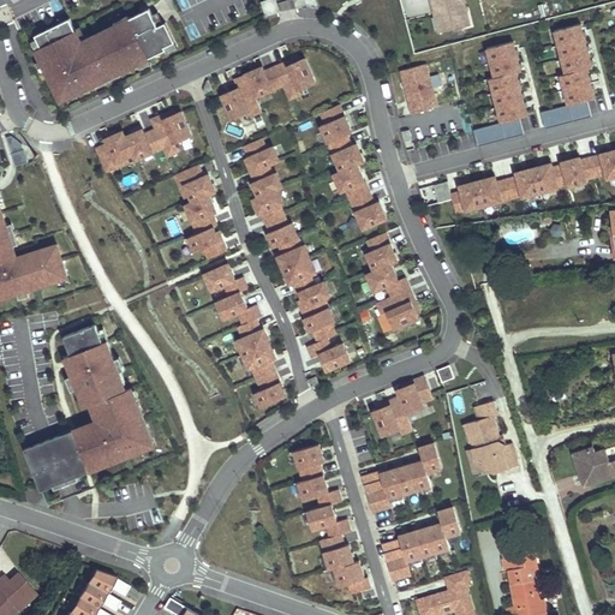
[(280,12),(276,0),(266,0),(261,1),(266,17),(280,12)]
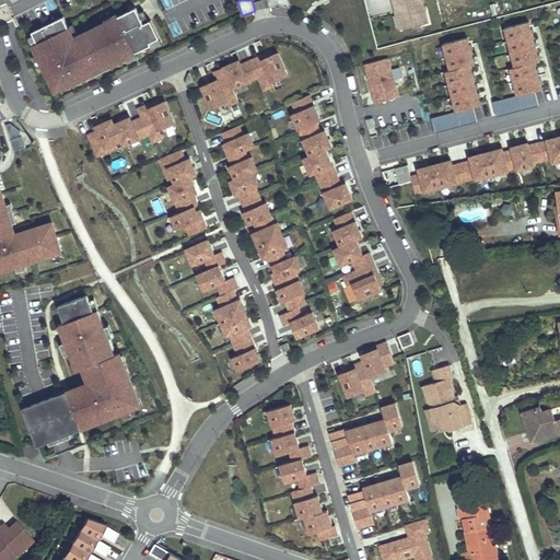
[(392,0),(396,13),(403,11),(399,0),(392,0)]
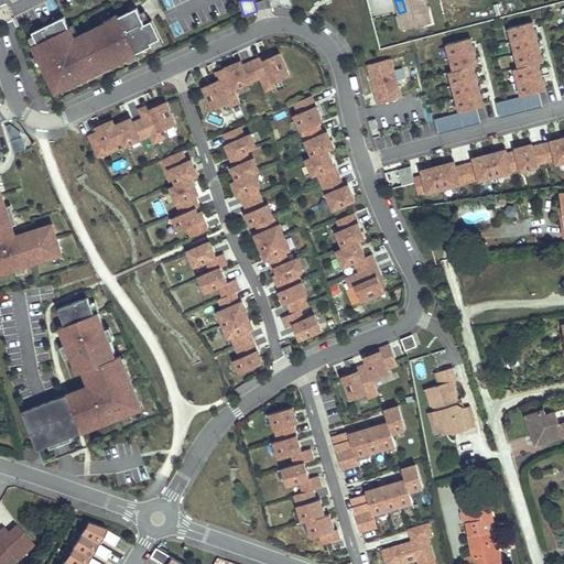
[(402,0),(405,11),(399,13),(403,30),(424,24),(421,8),(427,7),(425,0),(402,0)]
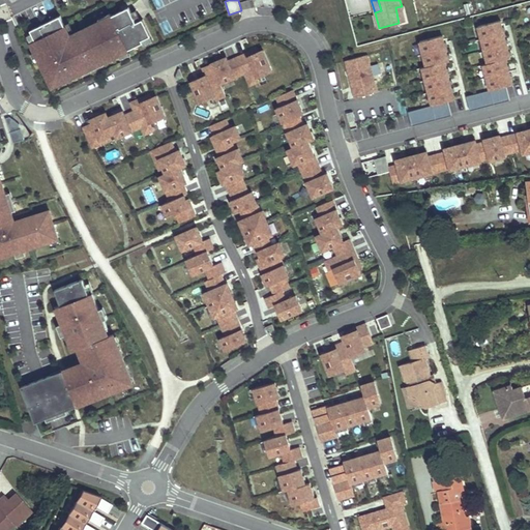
[(405,22),(402,6),(395,7),(399,23),(405,22)]
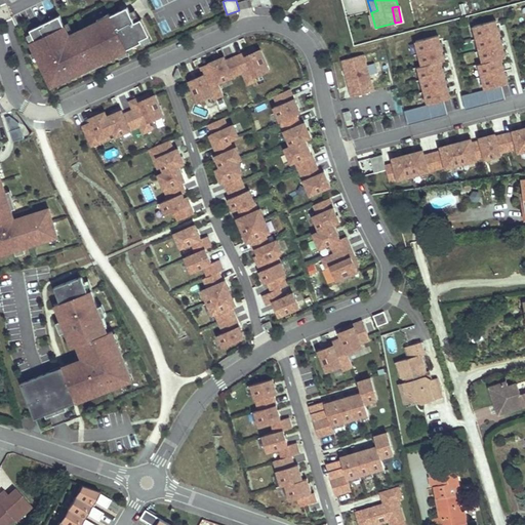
[(36,41),(32,43),(51,84),(61,79),(62,81),(82,71),(81,69),(102,59),(103,62),(118,53),(127,49),(143,42),(142,40),(150,35),(143,18),(140,19),(135,22),(130,12),(128,7),(111,15),(112,17),(102,23),(103,27),(87,34),(80,37),(73,41),(69,33),(61,15),(31,30),(33,33),(36,41)]
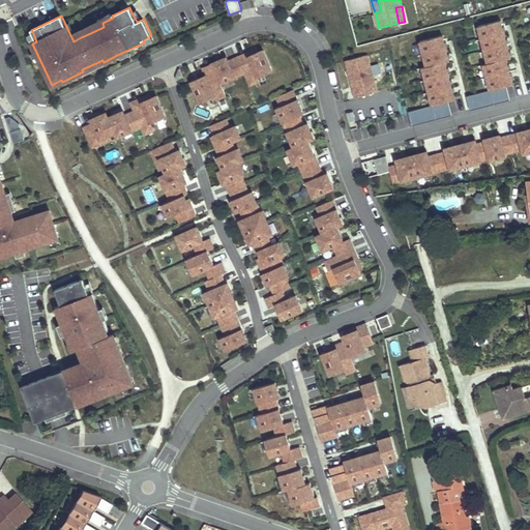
[(142,20),(137,9),(131,12),(137,22),(142,20)]
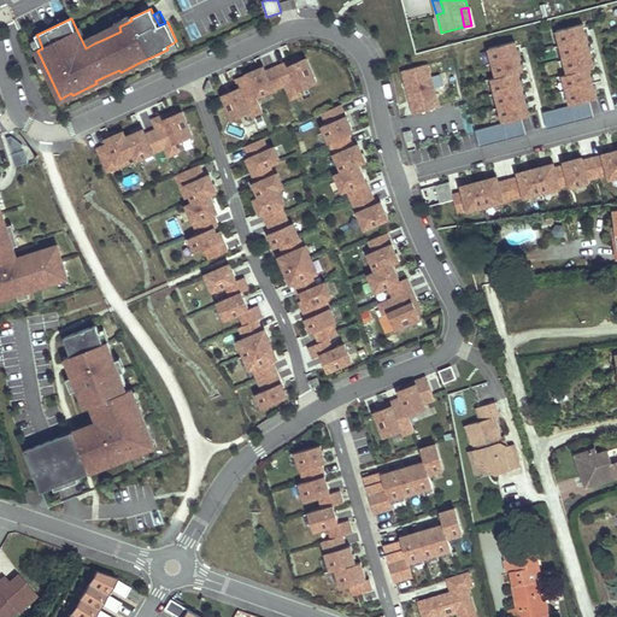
[(497,15),(488,16),(492,30),(500,28),(497,15)]
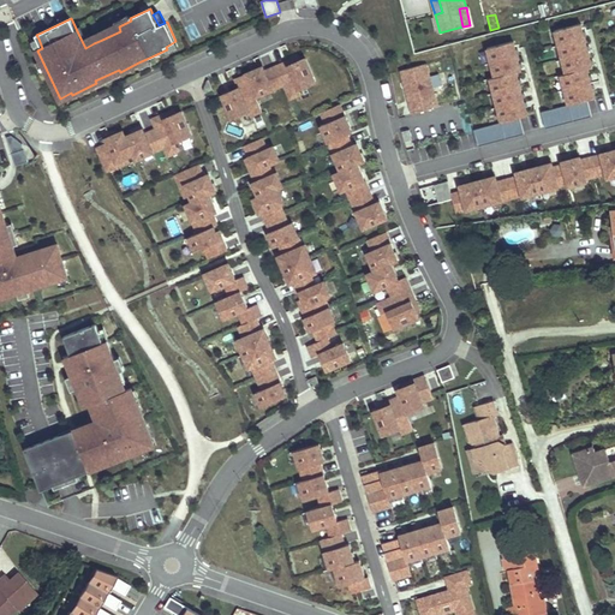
[(119,27),(131,21),(130,18),(129,16),(115,22),(119,27)]
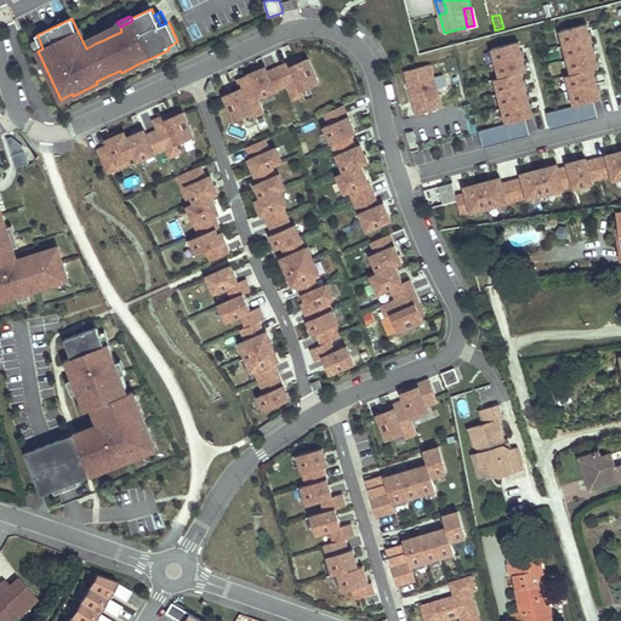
[(546,113),(551,130),(598,118),(593,101),(600,98),(593,69),(598,68),(587,24),(562,30),(573,74),(567,75),(574,106),(546,113)]
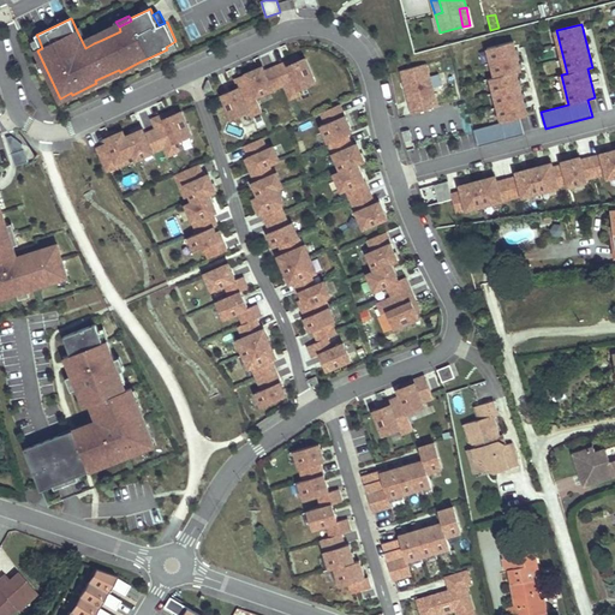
[(87,36),(81,27),(76,29),(81,39),(87,36)]
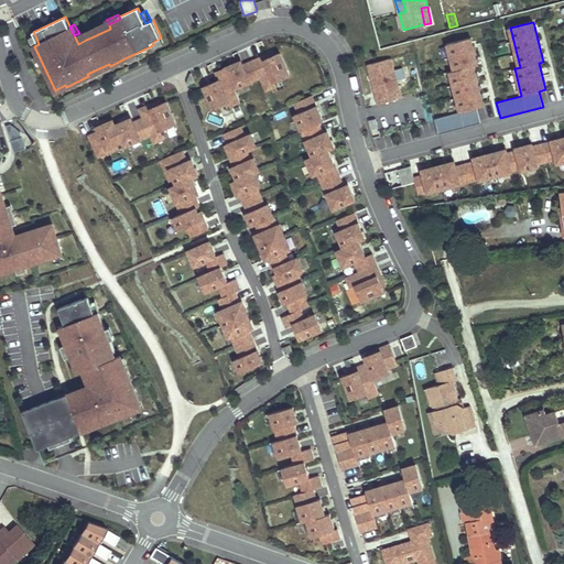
[(94,36),(90,31),(83,34),(86,40),(94,36)]
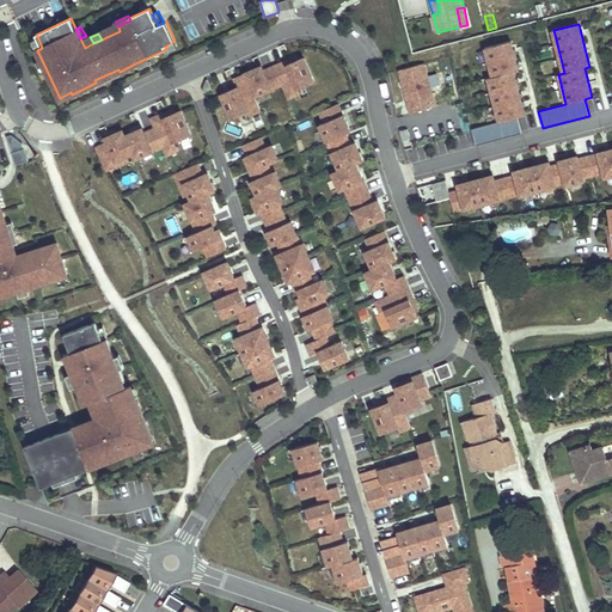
[(42,48),(38,38),(32,41),(37,50),(42,48)]
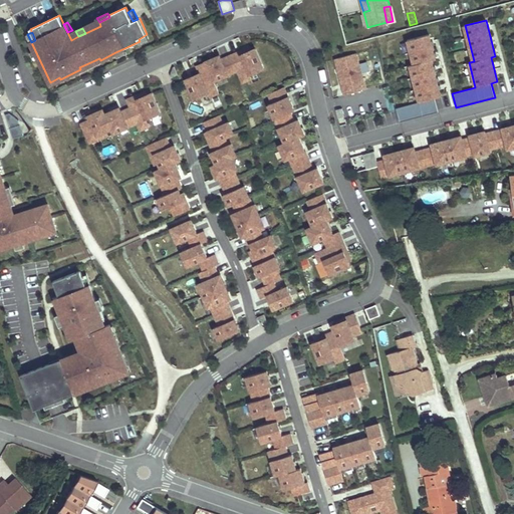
[(141,43),(149,39),(147,34),(139,39),(140,41),(141,43)]
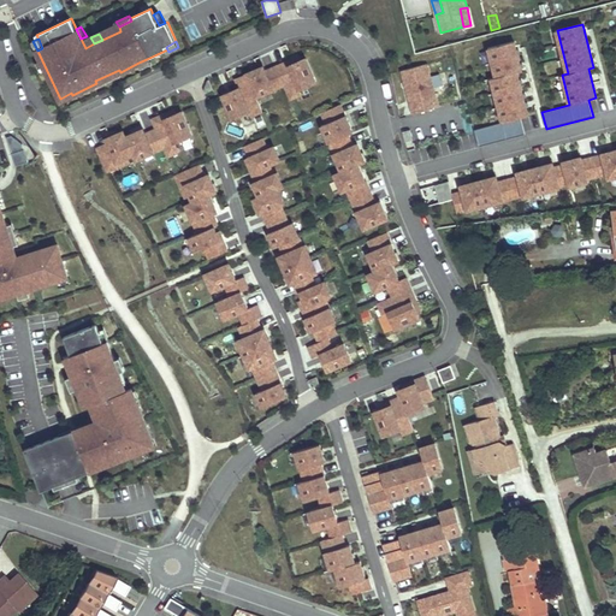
[(474,130),(479,147),(525,135),(521,118),(528,116),(517,72),(522,71),(514,41),(489,48),(496,77),(491,78),(503,123),(474,130)]
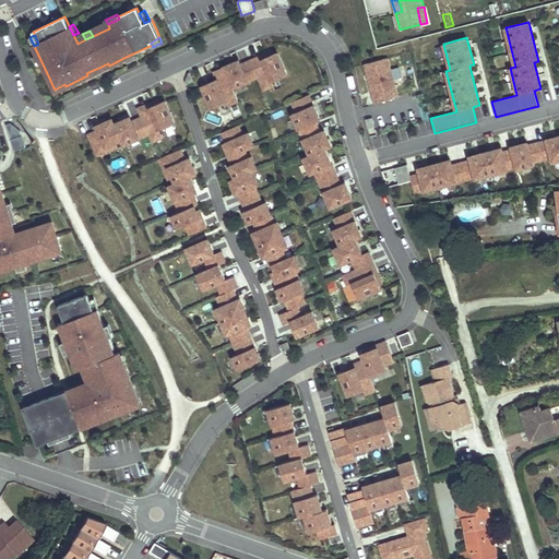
[(138,58),(135,52),(126,57),(129,62),(138,58)]
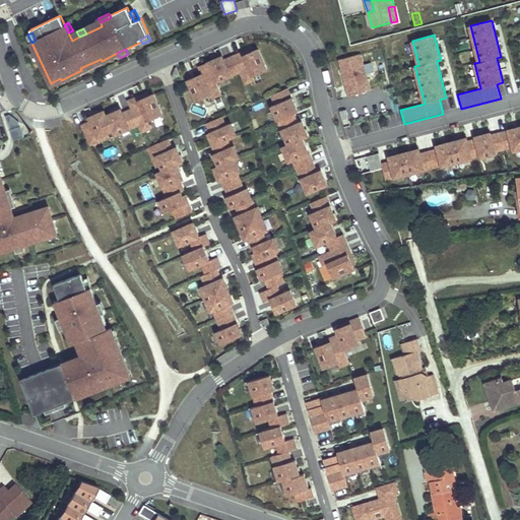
[(267,69),(258,49),(254,51),(244,55),(243,52),(234,56),(241,72),(246,84),(255,80),(253,75),(267,69)]
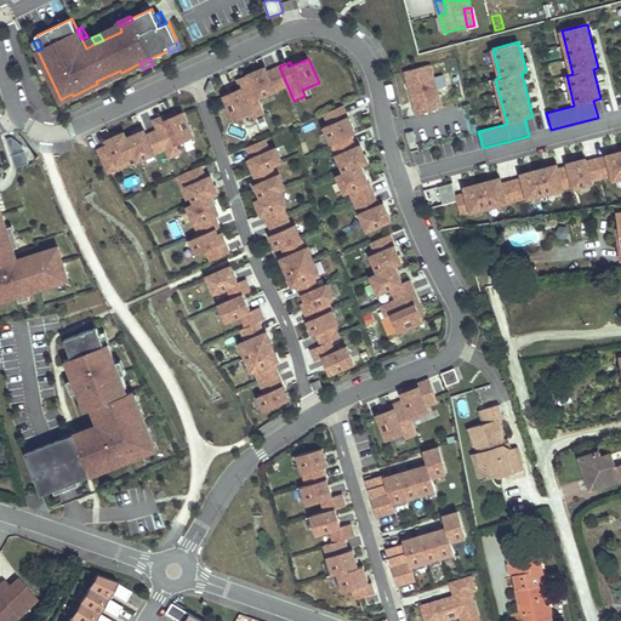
[(442,108),(431,64),(405,72),(416,115),(442,108)]
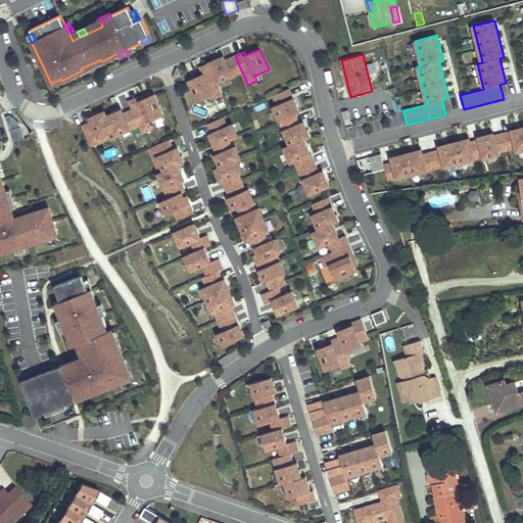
[(224,56),(208,62),(210,67),(218,83),(242,73),(235,56),(226,60),(224,56)]
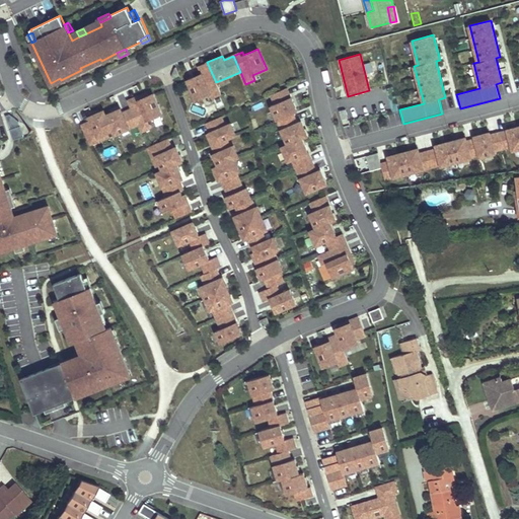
[(81,70),(83,73),(102,63),(101,61),(100,59),(80,68),(81,70)]
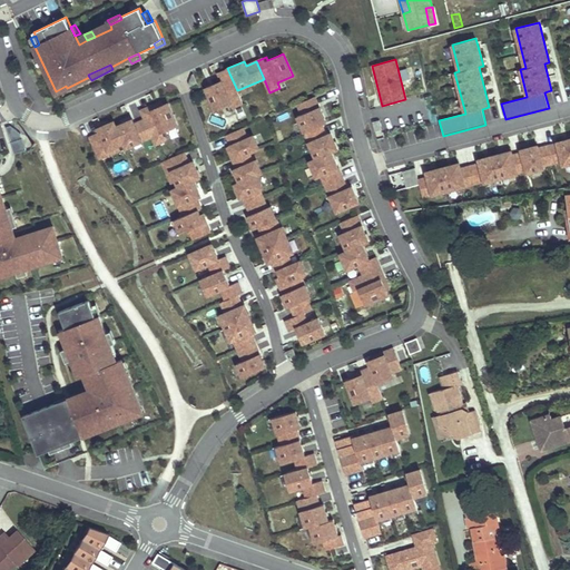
[(229,74),(227,68),(217,72),(219,78),(229,74)]
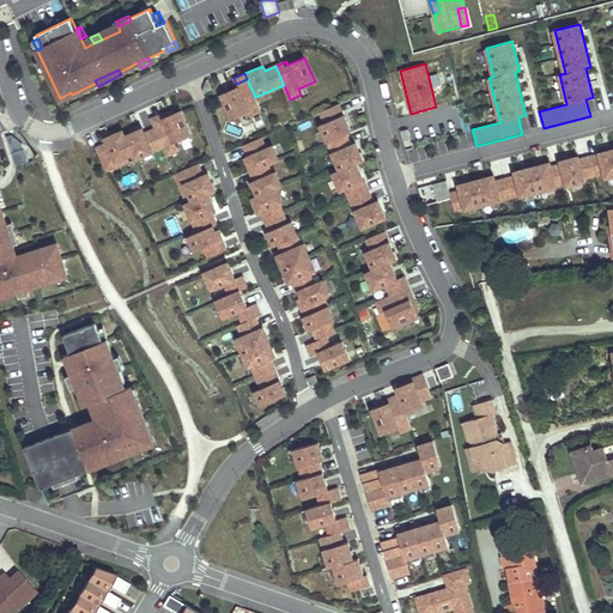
[(255,97),(247,79),(236,84),(238,87),(222,95),(231,119),(248,111),(250,117),(261,113),(255,97)]
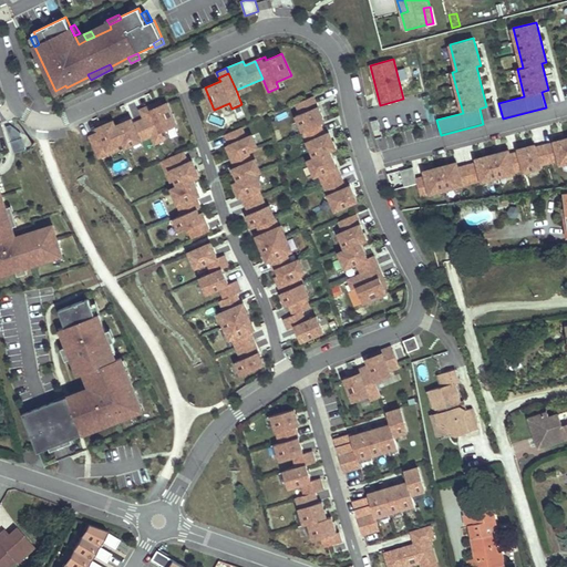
[(68,91),(66,88),(65,85),(55,91),(58,95),(68,91)]
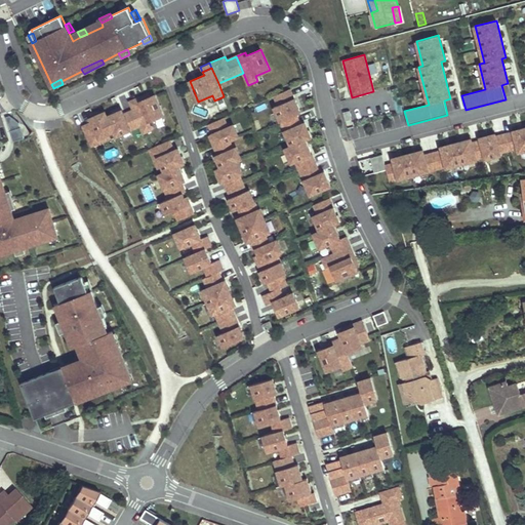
[(290,89),(274,96),(278,106),(274,108),(280,122),(300,113),(290,89)]
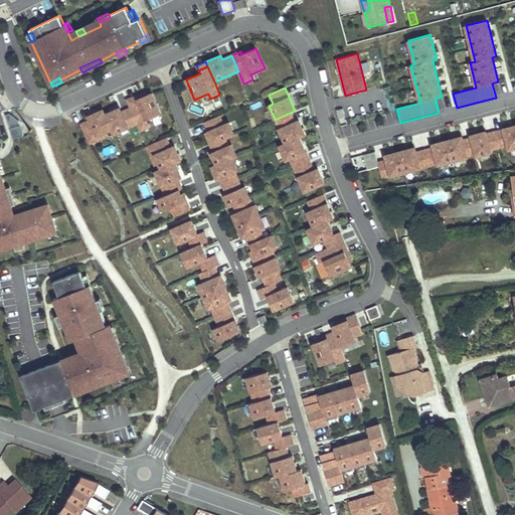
[(129,104),(148,95),(147,92),(127,100),(129,104)]
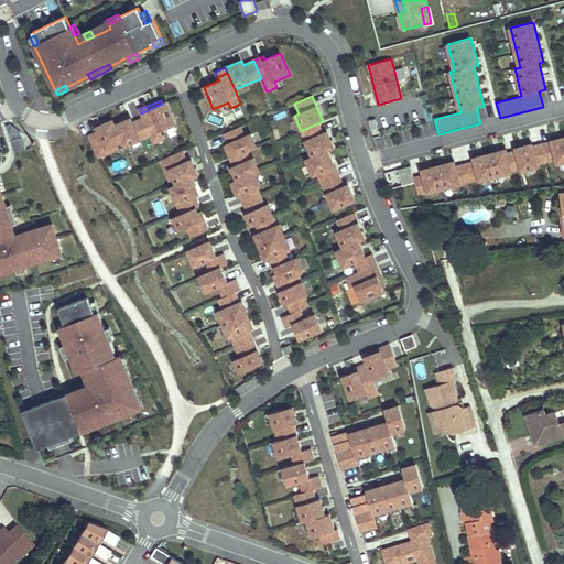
[(176,125),(166,102),(162,104),(141,114),(143,118),(151,136),(154,143),(164,139),(161,131),(176,125)]
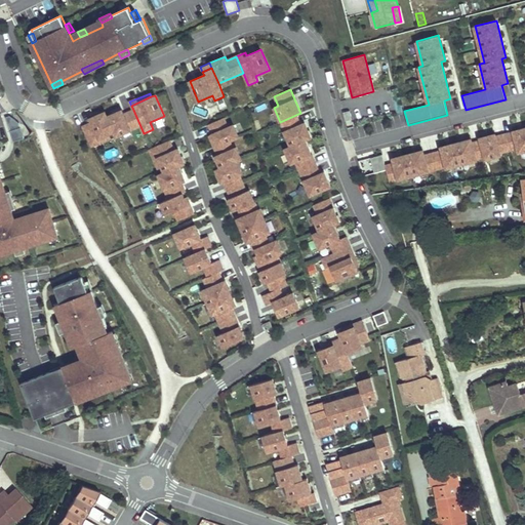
[(140,126),(133,110),(124,114),(122,110),(107,116),(114,132),(116,136),(140,126)]
